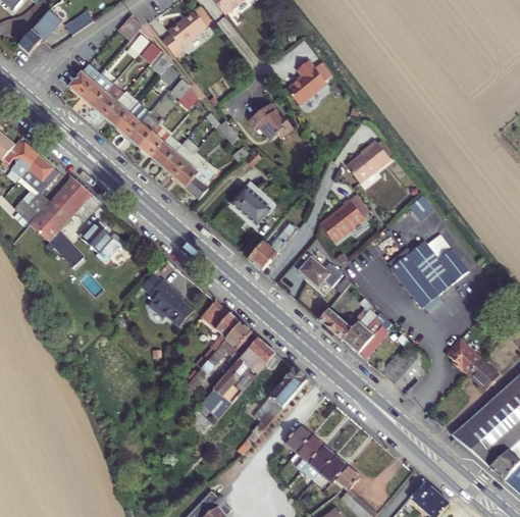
[(214,0),(226,15),(245,0),(214,0)]
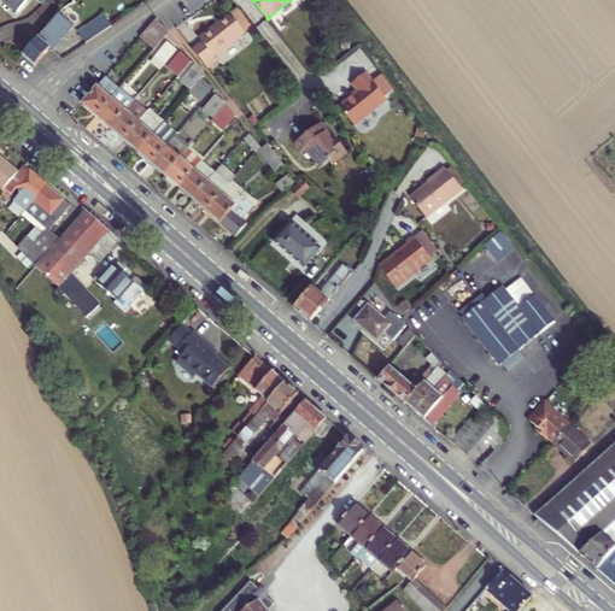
[(253,25),(238,7),(230,12),(246,31),(253,25)]
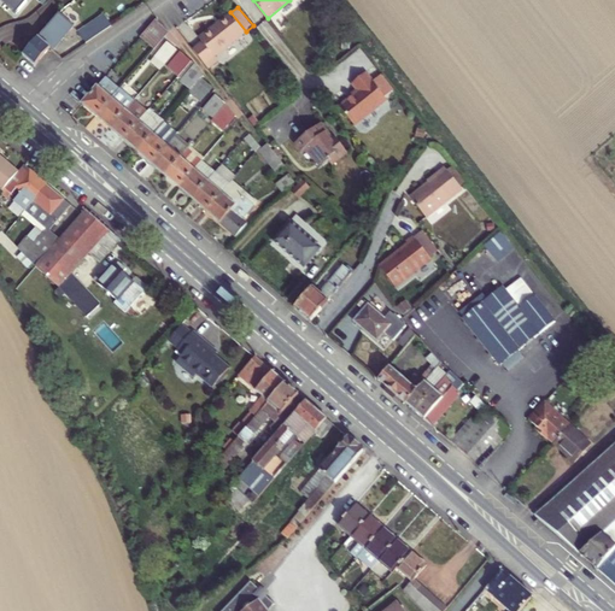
[(57,12),(21,53),(34,64),(48,47),(52,50),(72,27),(57,12)]
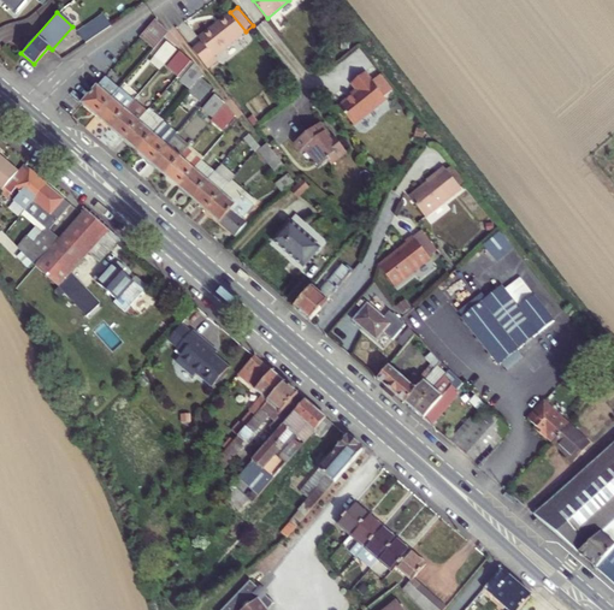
[(76,30),(83,42),(93,36),(111,24),(102,12),(76,30)]
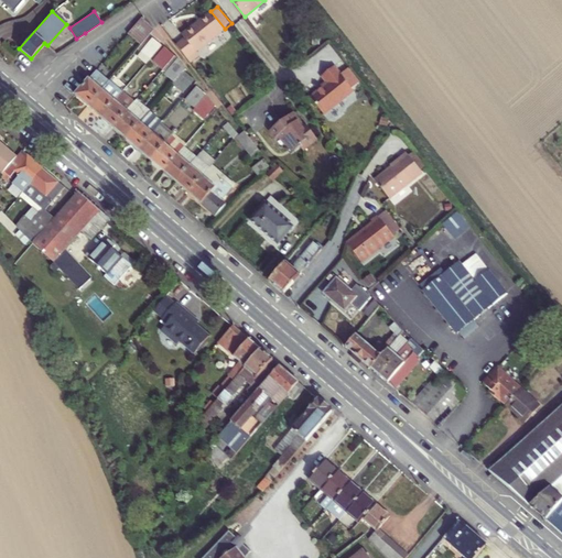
[(177,45),(191,62),(201,54),(197,50),(225,29),(211,11),(183,33),(186,37),(177,45)]
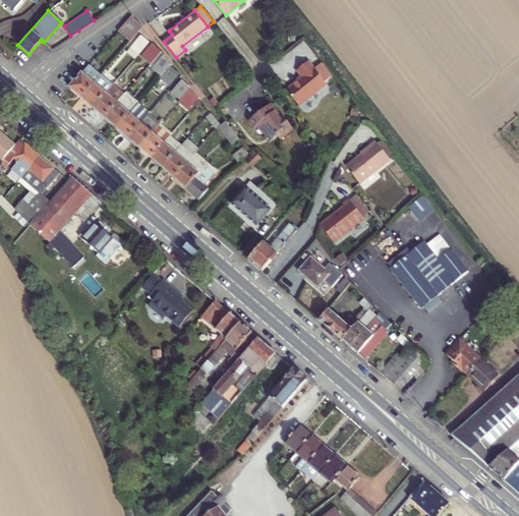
[(129,41),(142,25),(130,14),(118,30),(129,41)]
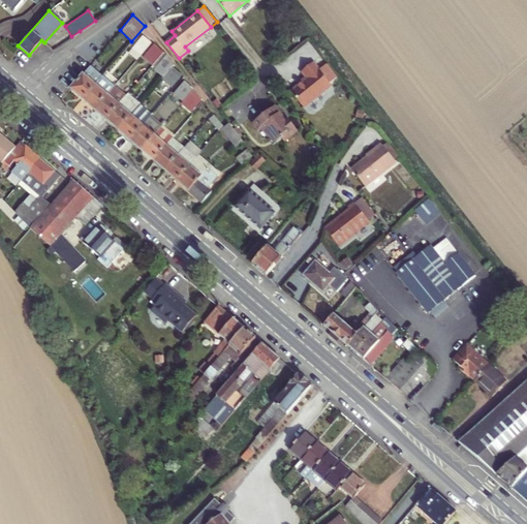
[(132,47),(142,54),(152,41),(144,34),(132,47)]
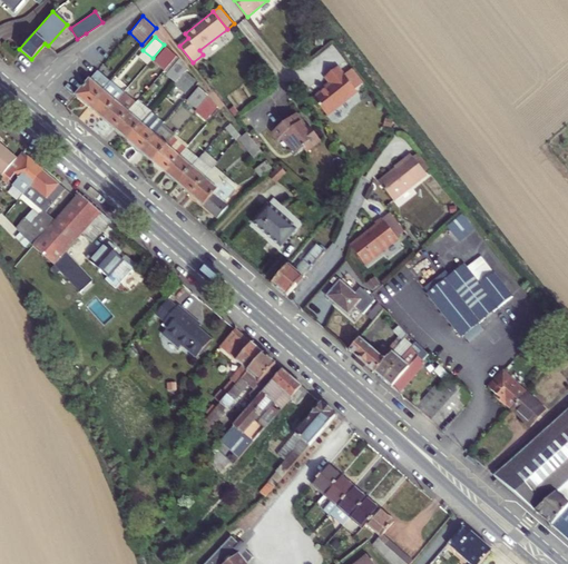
[(165,70),(177,56),(166,46),(154,60),(165,70)]
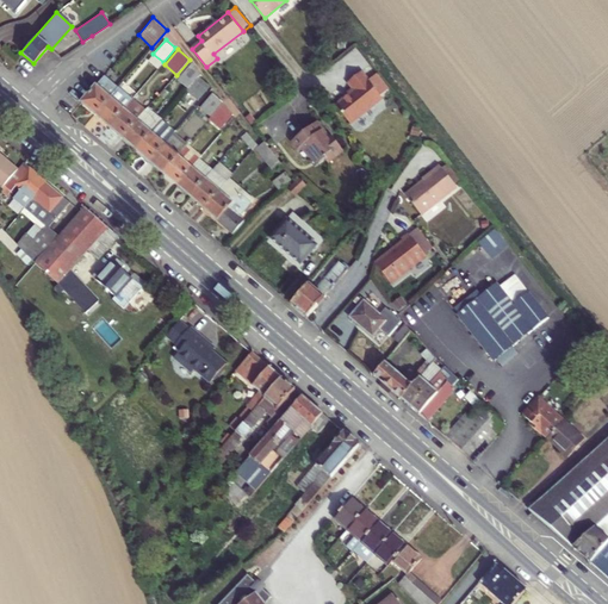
[(153,54),(150,57),(160,67),(163,62),(153,54)]
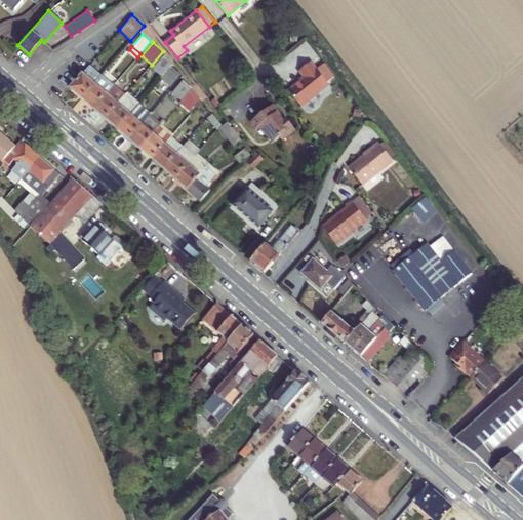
[(153,67),(162,75),(171,65),(173,63),(164,53),(153,67)]
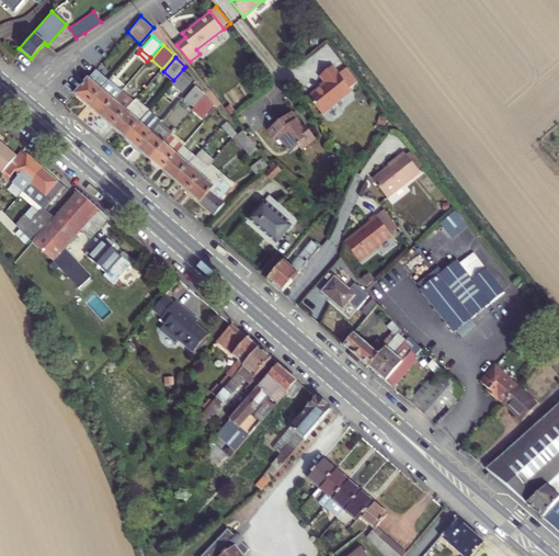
[(309,97),(322,113),(352,90),(350,88),(339,74),(333,66),(321,75),(327,83),(309,97)]
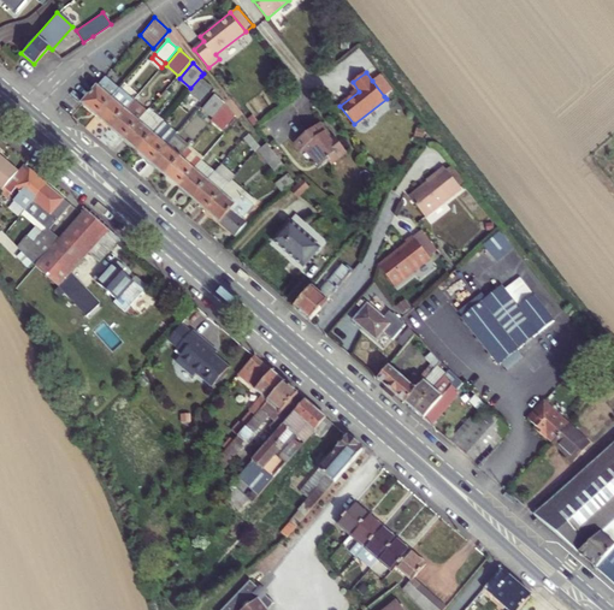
[(382,73),(372,81),(384,96),(393,89),(382,73)]
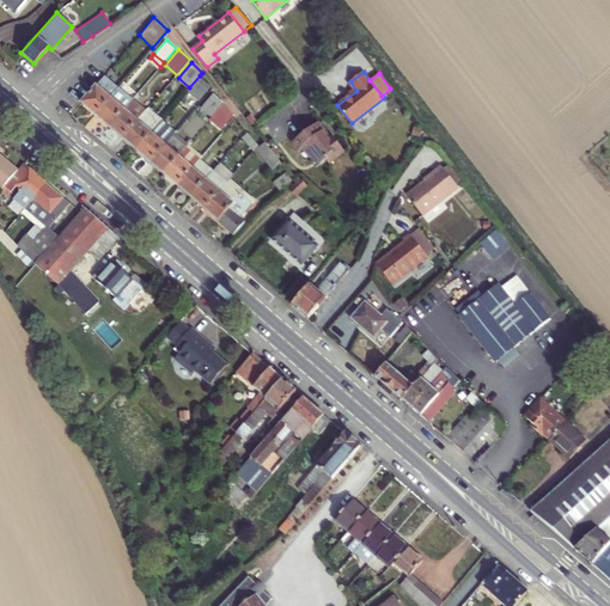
[(97,114),(119,87),(104,75),(83,102),(97,114)]
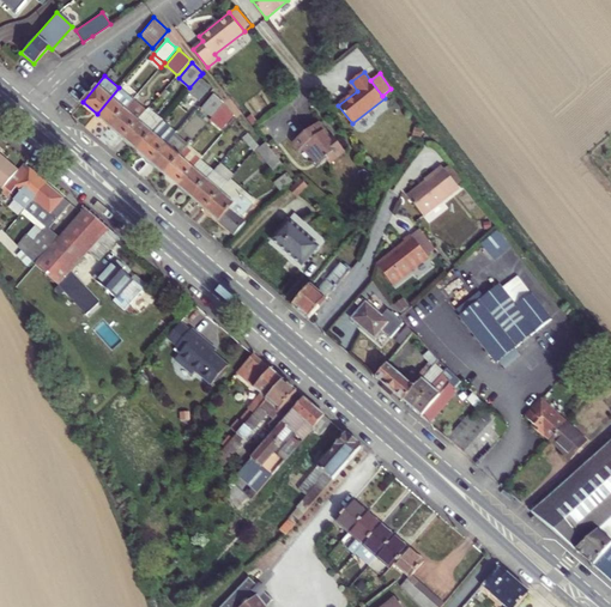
[(197,99),(210,84),(200,76),(189,87),(186,91),(197,99)]
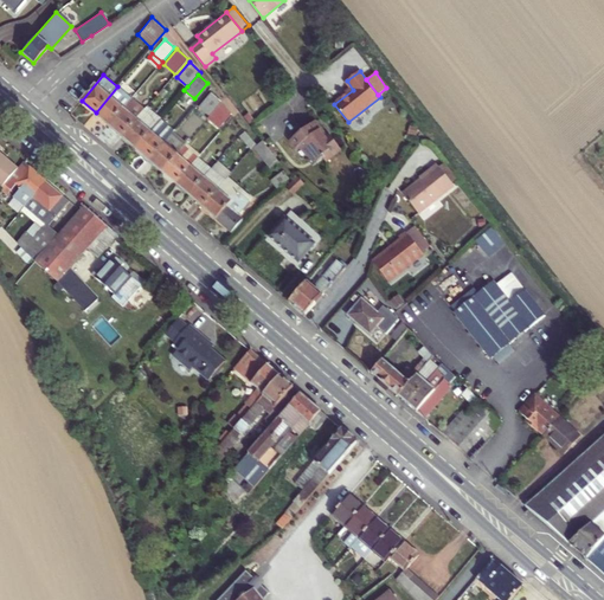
[(96,113),(109,123),(130,98),(117,86),(96,113)]
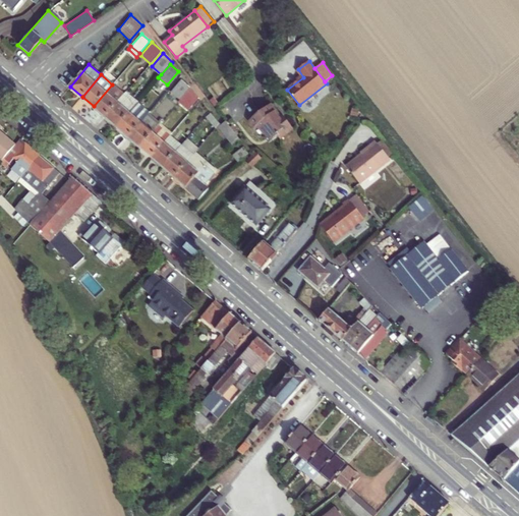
[(170,93),(179,101),(190,87),(182,79),(170,93)]
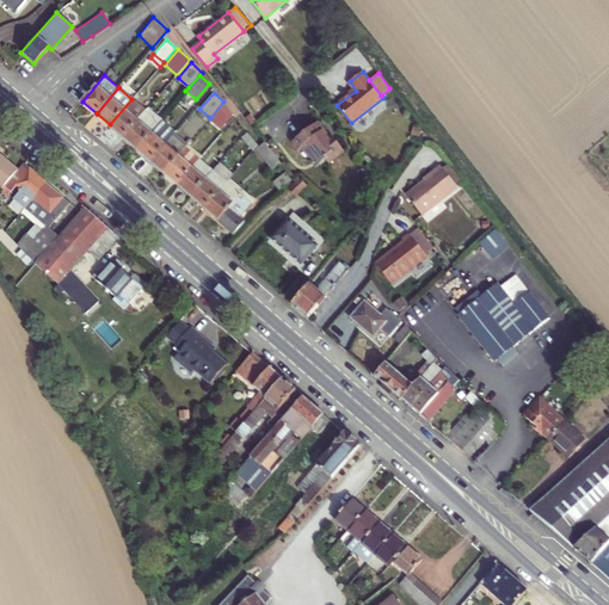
[(124,136),(146,111),(131,99),(110,124),(124,136)]
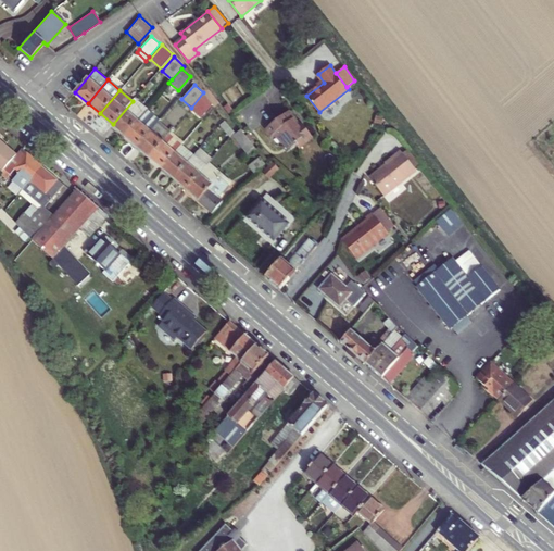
[(203,92),(191,108),(200,116),(212,103),(203,92)]
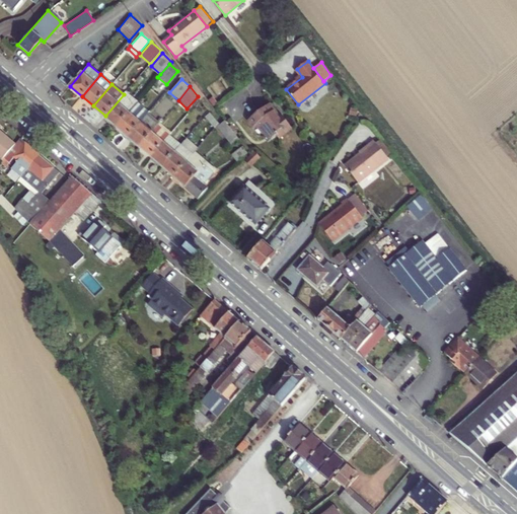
[(135,104),(124,94),(105,116),(117,126),(135,104)]
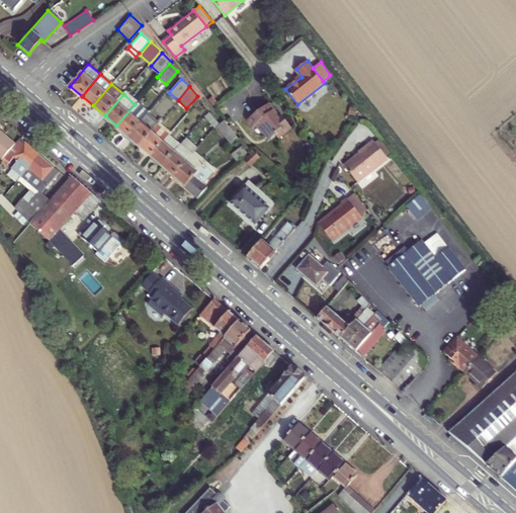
[(198,99),(189,110),(197,117),(206,108),(198,99)]
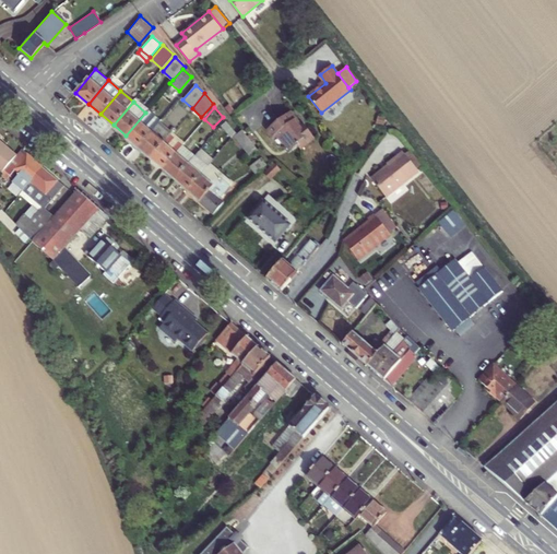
[(297,143),(299,145),(303,149),(316,139),(305,125),(301,128),(298,124),(300,122),(292,112),(269,129),(271,131),(279,133),(285,141),(297,143)]
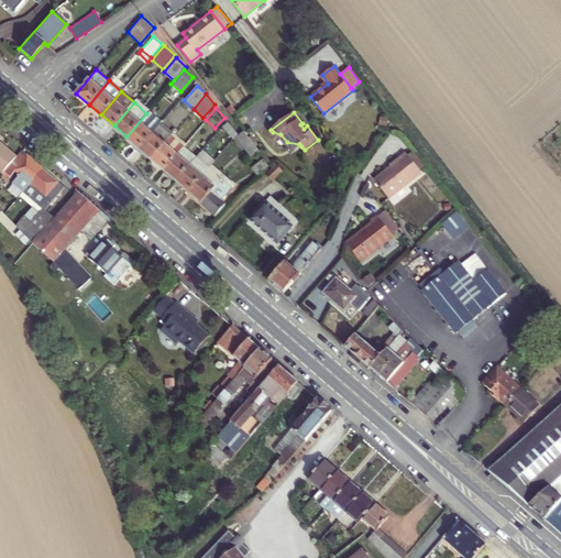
[(139,148),(158,124),(146,113),(127,137),(139,148)]
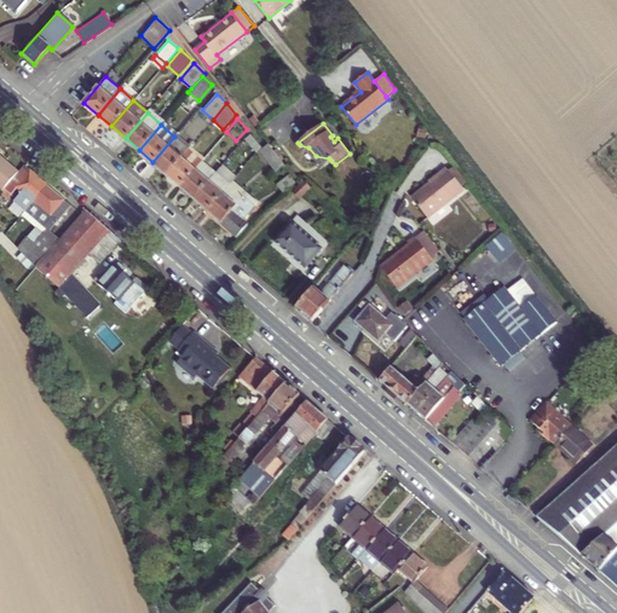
[(153,162),(166,174),(188,149),(174,137),(153,162)]
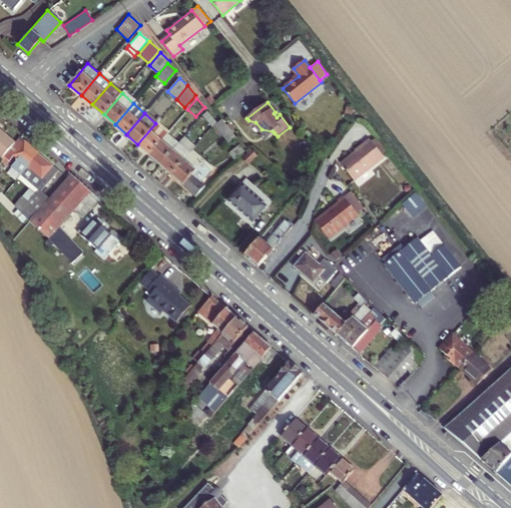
[(236,136),(221,116),(215,123),(229,142),(236,136)]
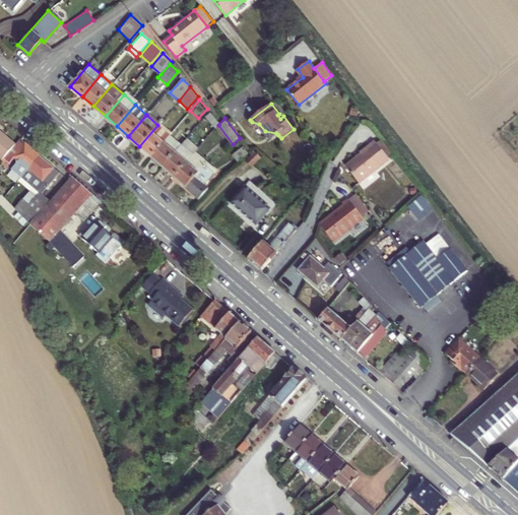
[(202,138),(212,126),(207,122),(196,133),(202,138)]
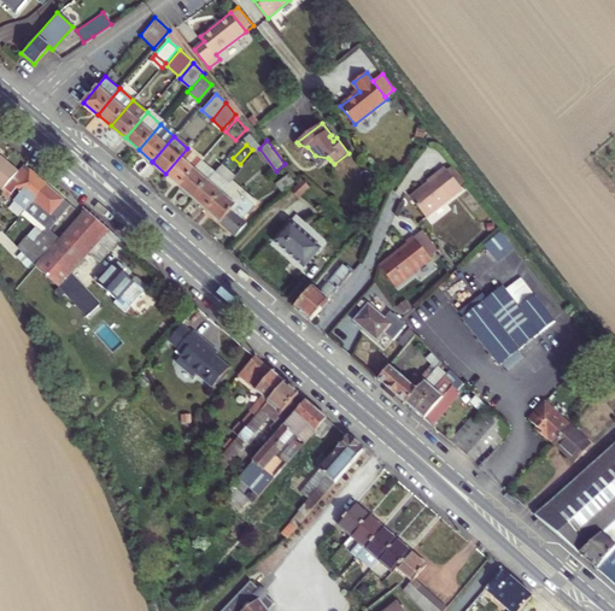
[(180,184),(201,159),(187,148),(165,174),(180,184)]
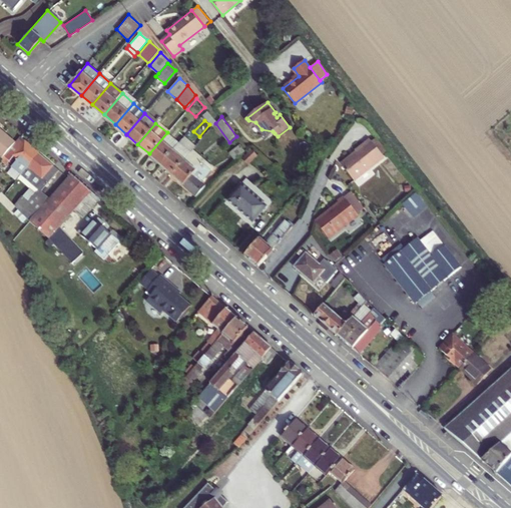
[(262,129),(269,138),(275,133),(273,131),(262,129)]
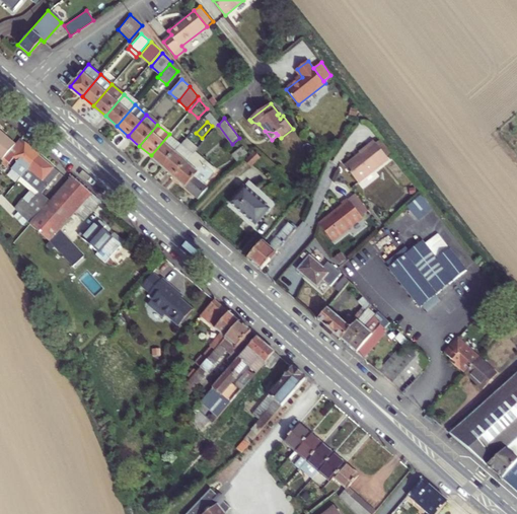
[(0,160),(1,161),(14,144),(4,135),(3,136),(0,134),(0,160)]
